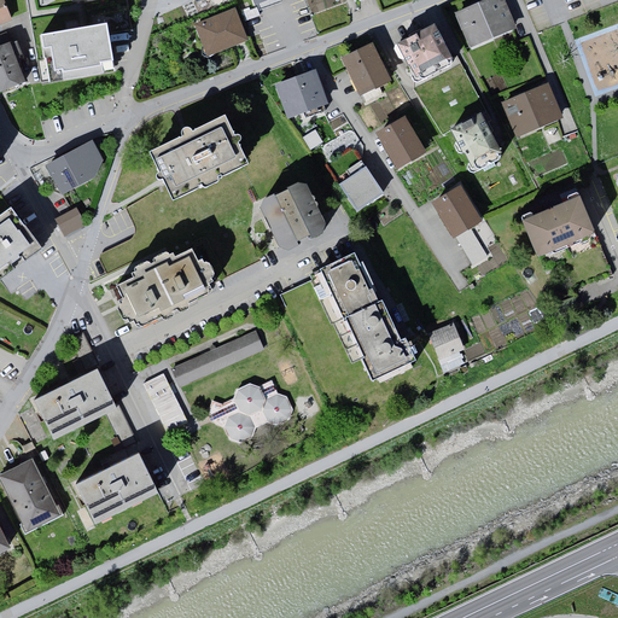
[(6,0),(0,0),(0,25),(15,21),(6,0)]
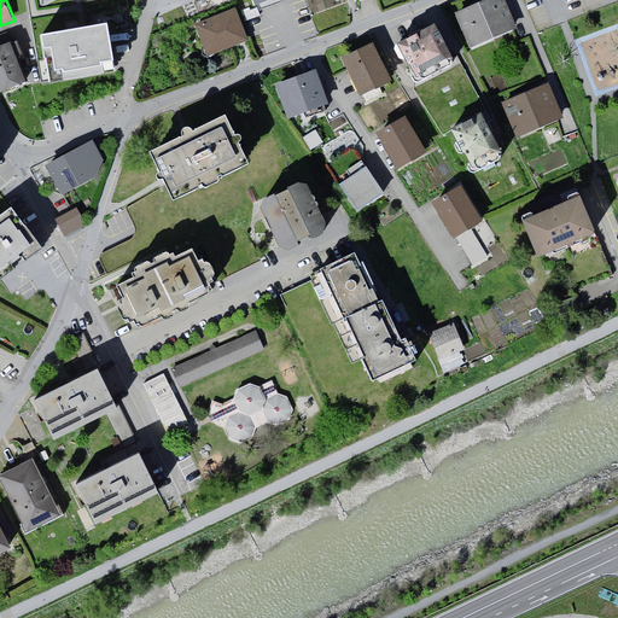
[(517,30),(503,0),(490,0),(458,15),(472,48),(517,30)]
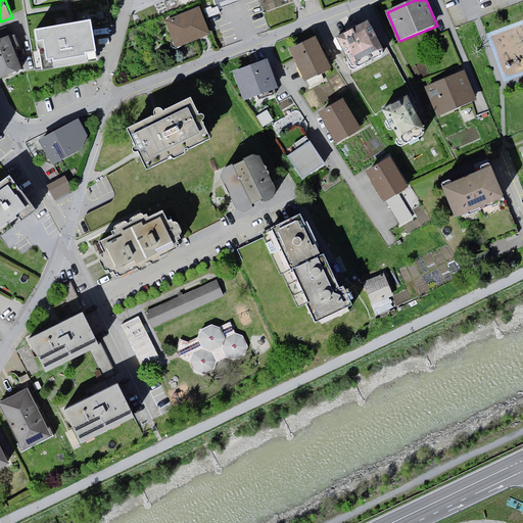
[(211,36),(201,9),(167,24),(178,49),(211,36)]
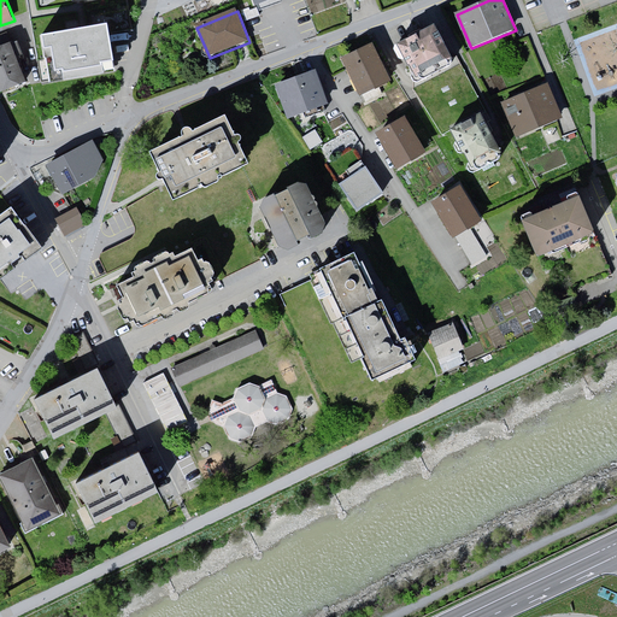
[(77,28),(39,34),(43,59),(47,83),(116,72),(106,23),(77,28)]
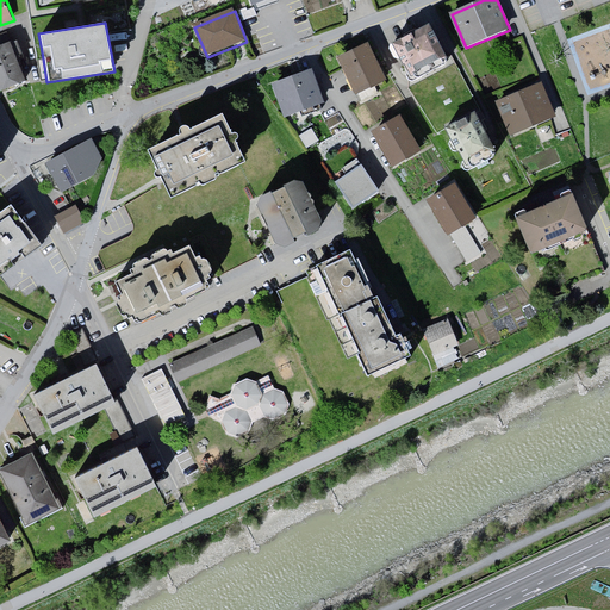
[(450,61),(433,24),(396,42),(414,79),(450,61)]
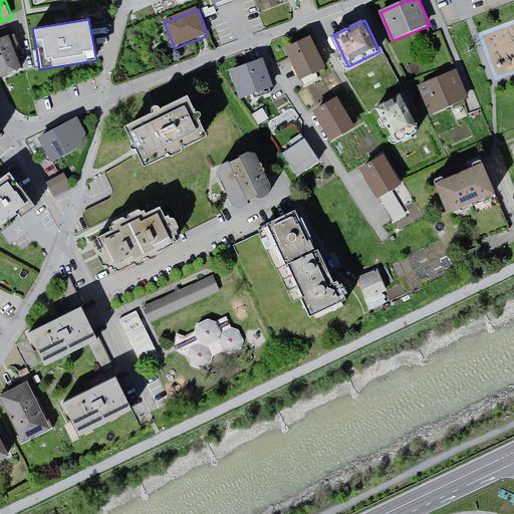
[(12,33),(0,36),(0,76),(24,68),(12,33)]
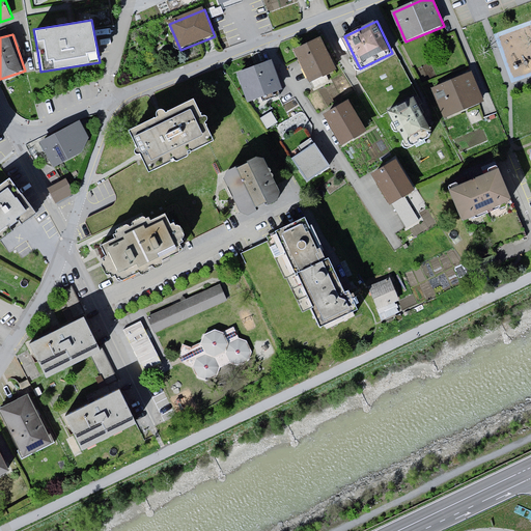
[(323,39),(295,52),(309,82),(336,68),(323,39)]
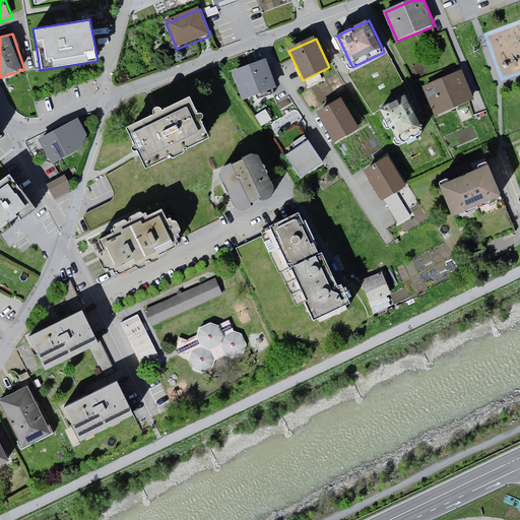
[(278,87),(268,58),(233,70),(243,100),(278,87)]
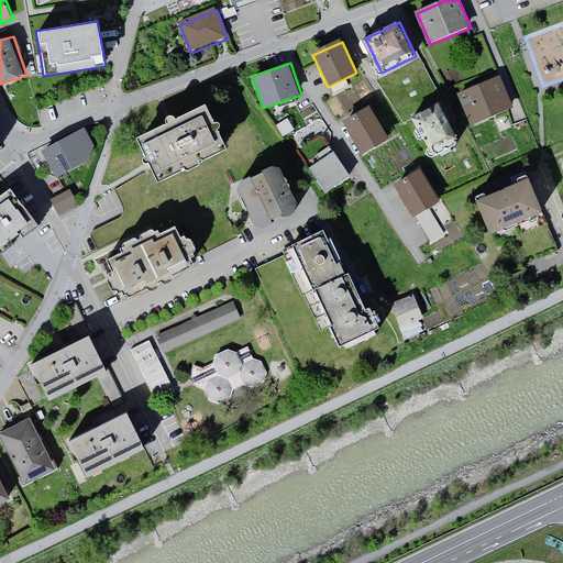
[(515,106),(501,76),(459,96),(473,125),(515,106)]
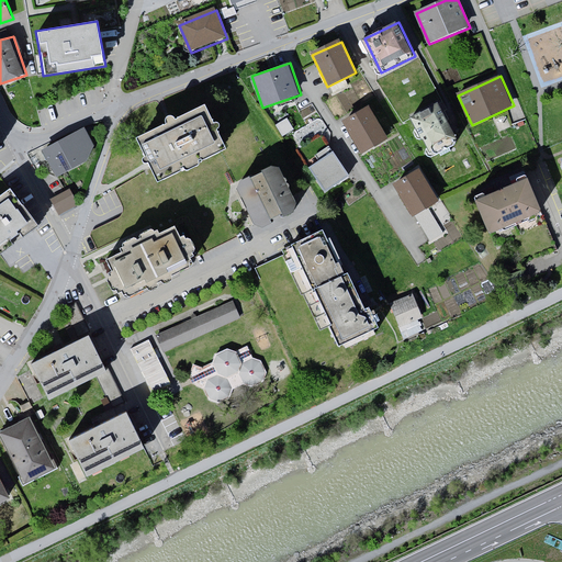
[(206,100),(137,136),(161,182),(231,146),(206,100)]
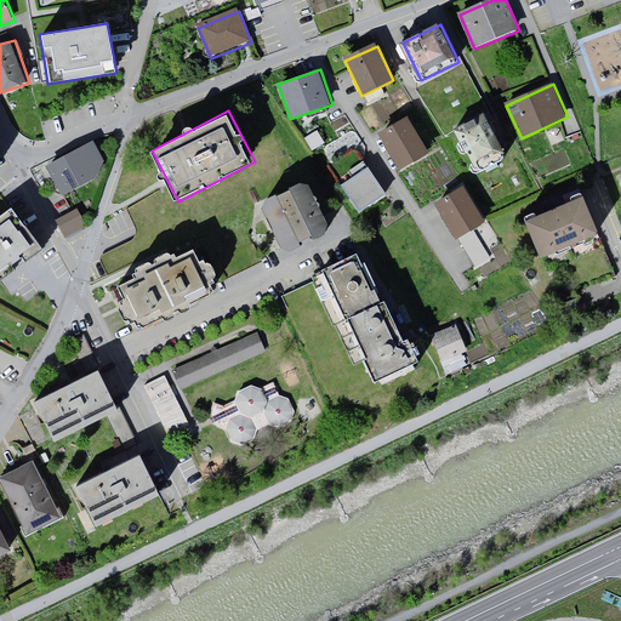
[(506,161),(482,117),(453,130),(478,176),(506,161)]
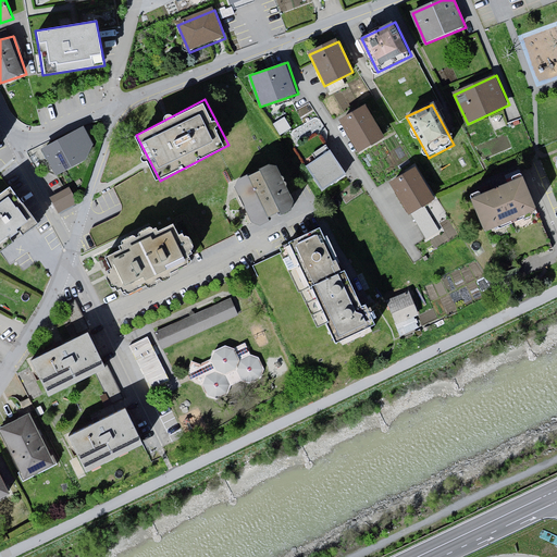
[(370,106),(342,121),(359,152),(387,138),(370,106)]
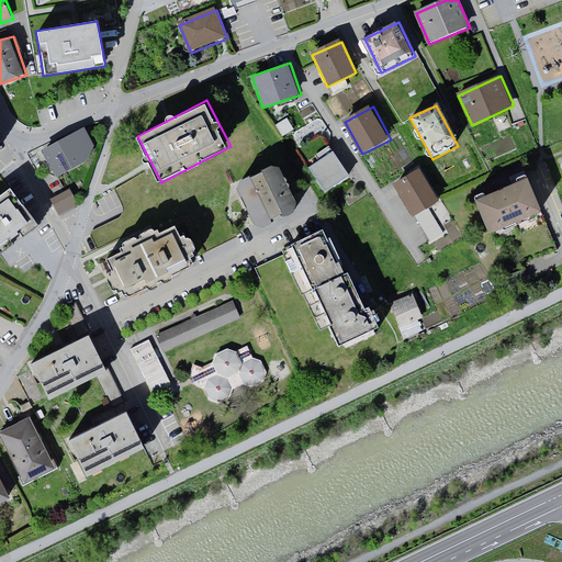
[(43,149),(58,177),(89,161),(96,142),(87,125),(43,149)]
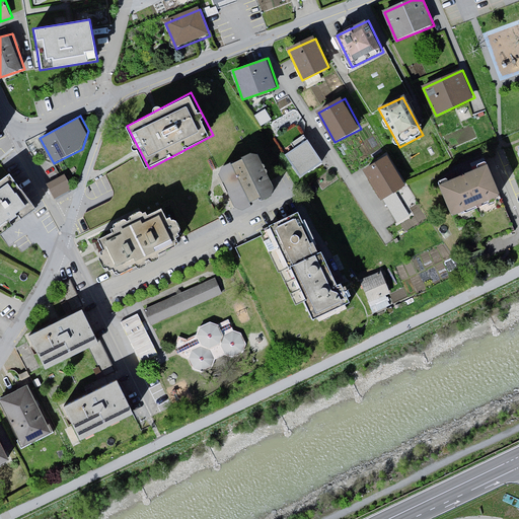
[(324,163),(308,139),(286,154),(302,178),(324,163)]
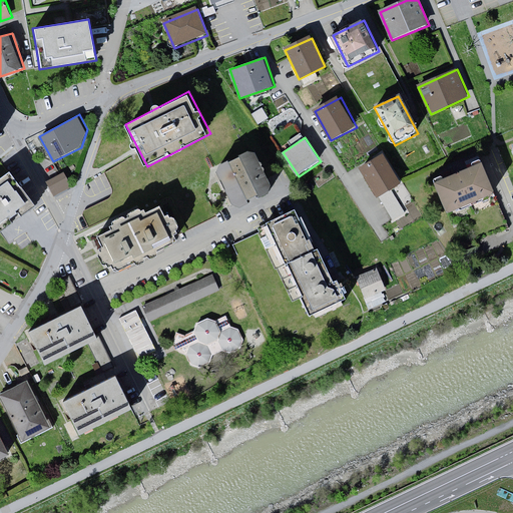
[(257,149),(215,168),(233,205),(275,185),(257,149)]
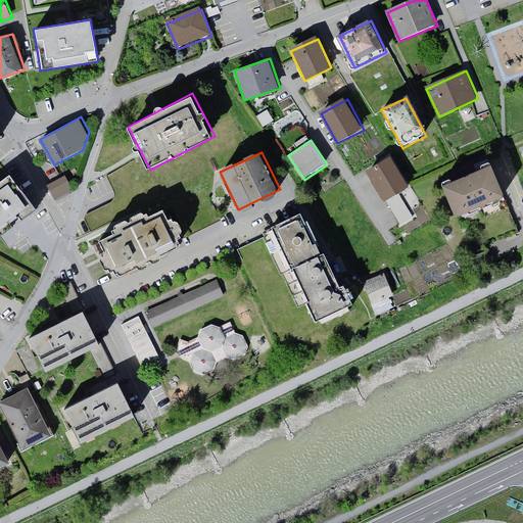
[(392,156),(368,170),(385,203),(411,190),(392,156)]
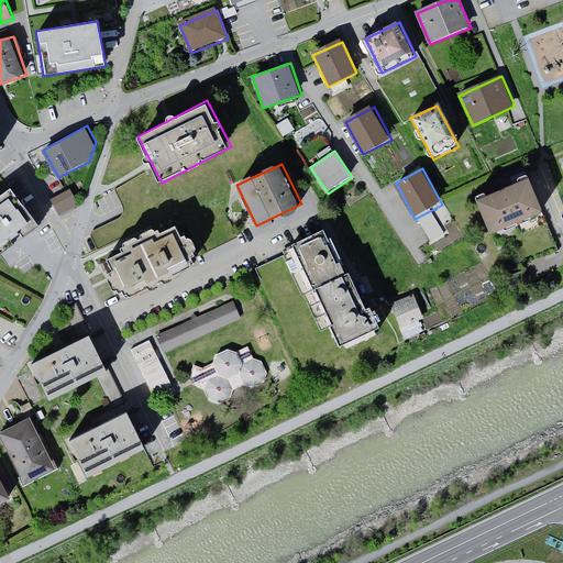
[(548,213),(531,178),(479,200),(495,235),(548,213)]
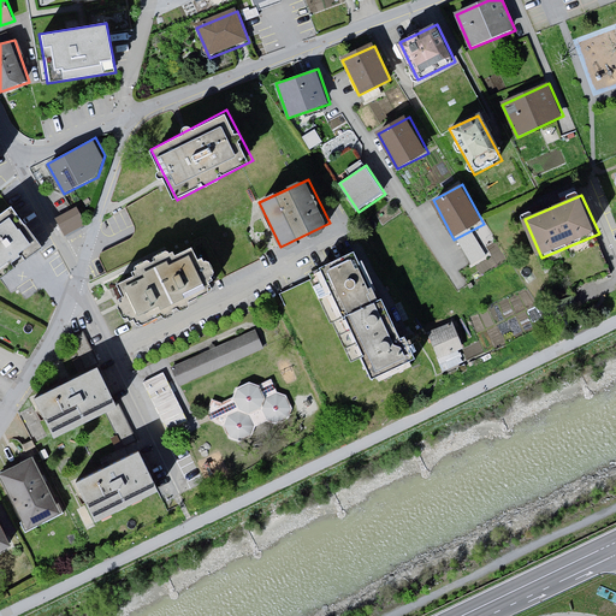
[(11,202),(0,209),(0,277),(43,246),(11,202)]
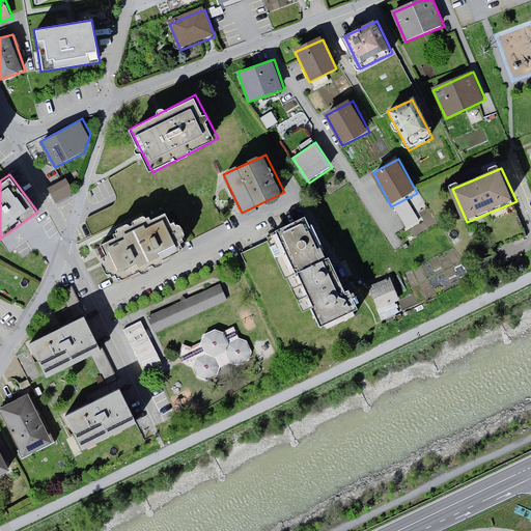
[(76,195),(66,177),(51,186),(60,203),(76,195)]
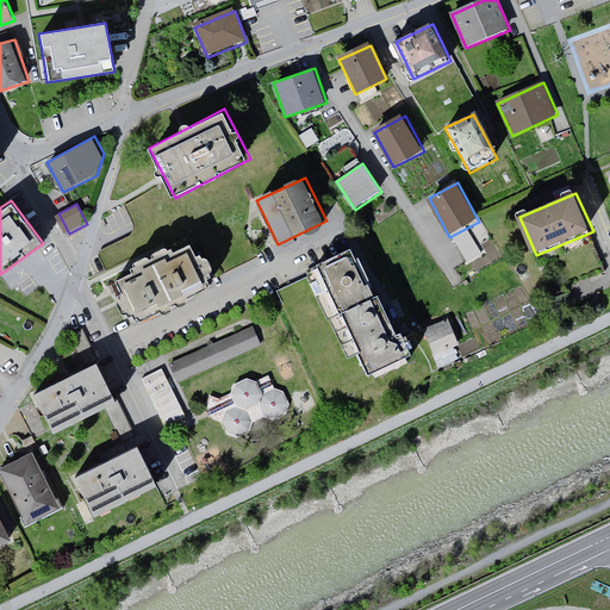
[(467,263),(483,256),(470,228),(454,235),(467,263)]
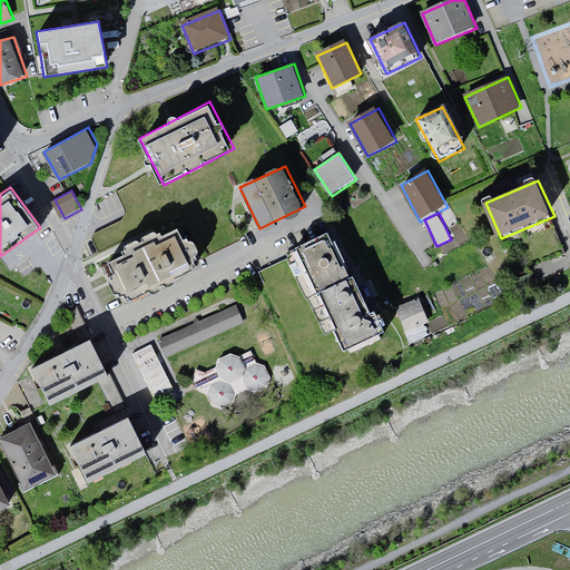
[(200,266),(180,226),(108,259),(128,301),(200,266)]
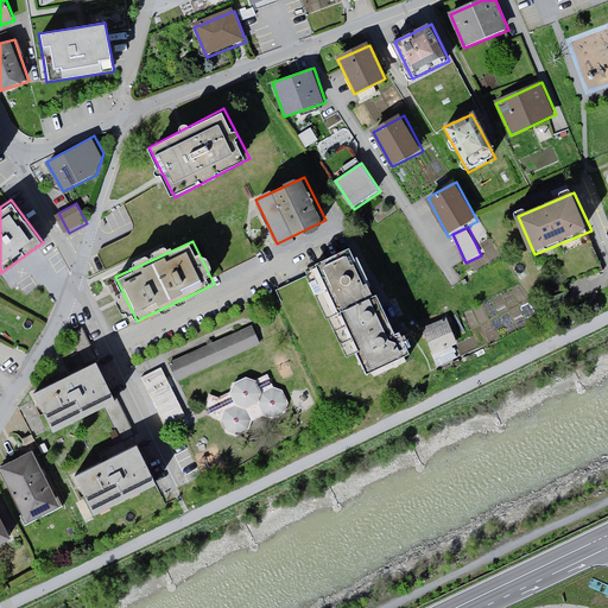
[(333,311),(375,292),(354,248),(312,267),(333,311)]
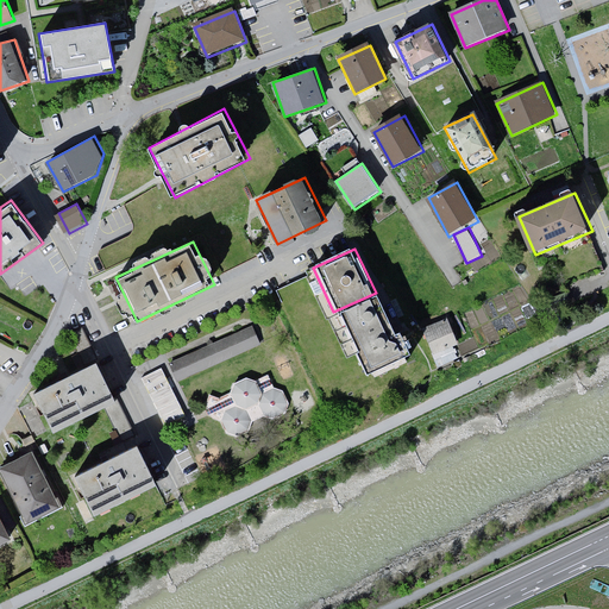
[(376,293),(333,312),(365,380),(418,352),(403,325),(400,327),(381,290),(376,293)]
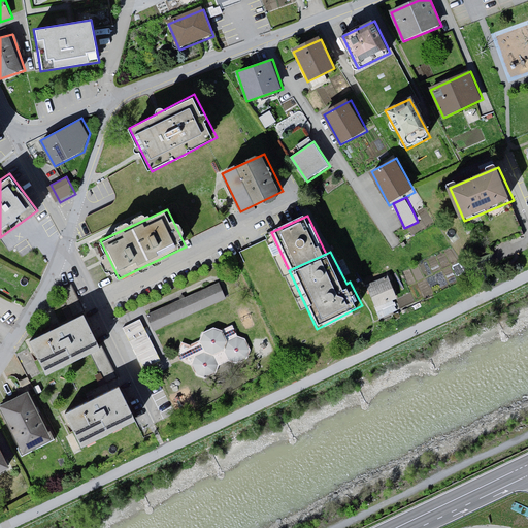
[(389,273),(366,283),(381,319),(399,310),(395,298),(398,297),(389,273)]
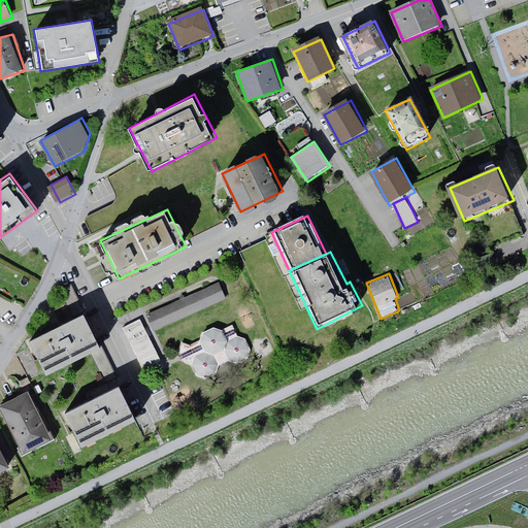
[(227,296),(220,281),(149,314),(157,329),(227,296)]
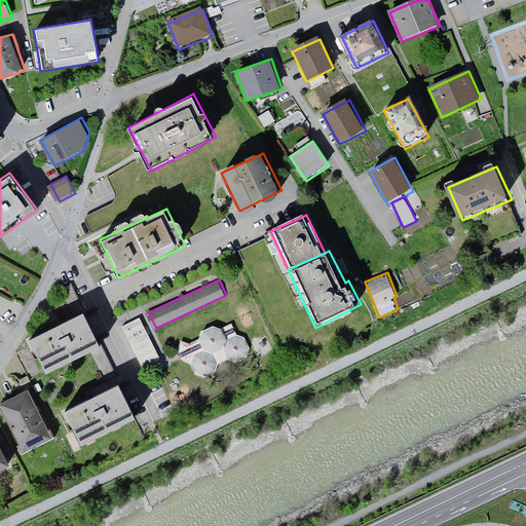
[(102,349),(83,313),(30,340),(48,376),(102,349)]
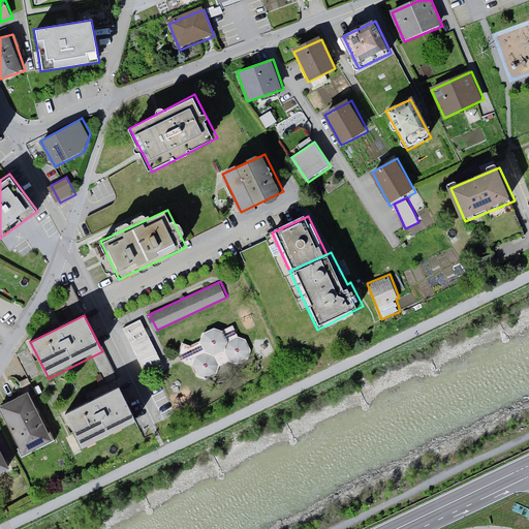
[(141,319),(122,329),(143,370),(161,362),(141,319)]
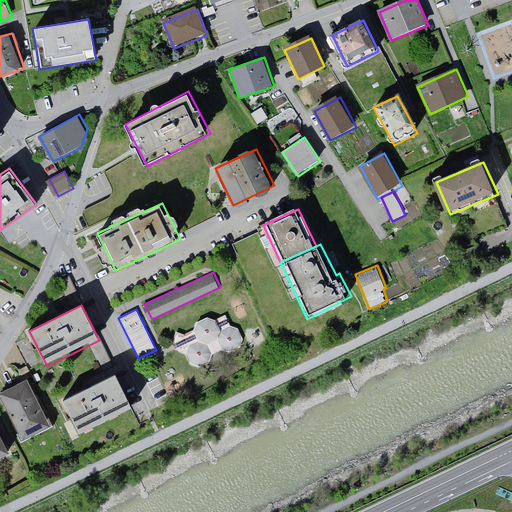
[(242,346),(246,341),(240,326),(231,324),(226,314),(216,318),(205,316),(194,322),(196,329),(184,336),(176,330),(172,342),(186,357),(190,364),(200,367),(210,363),(214,355),(224,348),(233,352),(242,346)]
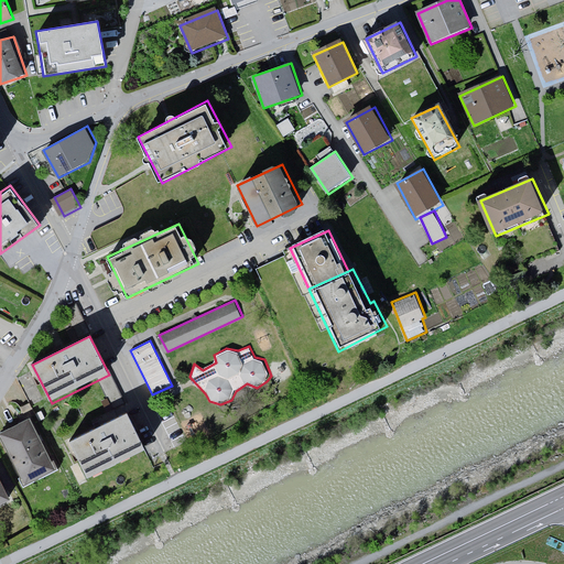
[(148,451),(130,413),(69,443),(88,480),(148,451)]
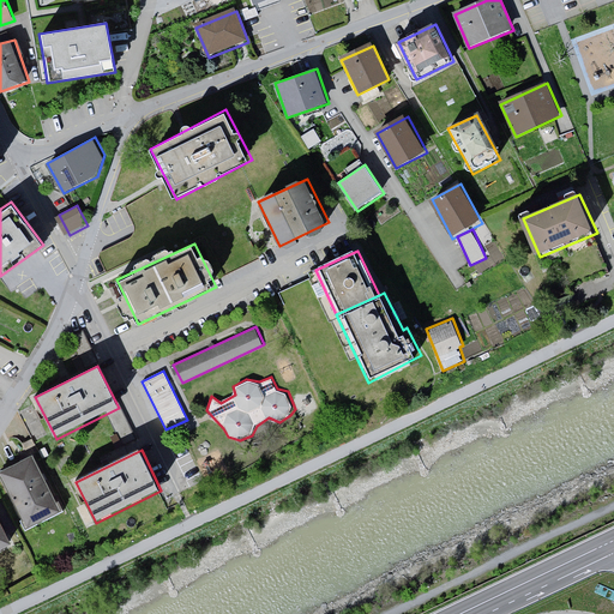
[(0,475),(28,529),(62,512),(35,458),(0,475)]
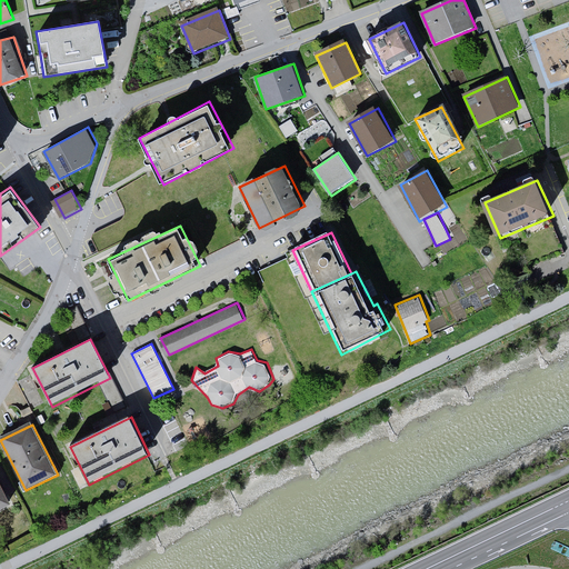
[(0,509),(12,503),(0,478),(0,509)]
